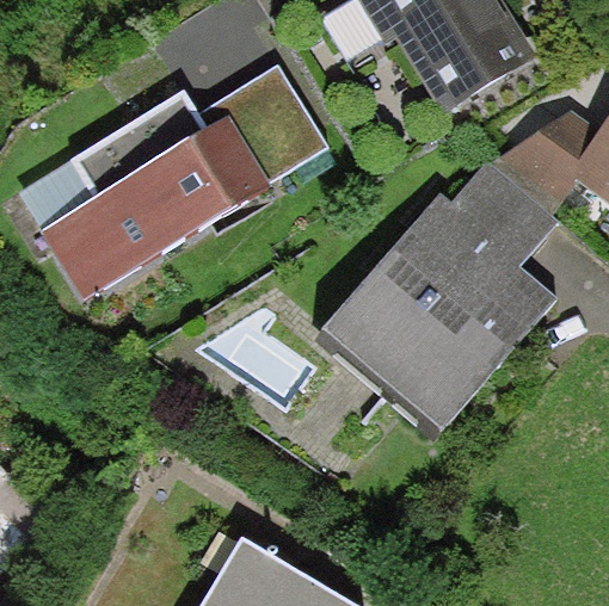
[(358,0),(382,38),(392,32),(441,112),(536,54),(510,11),(508,12),(499,0),(358,0)]
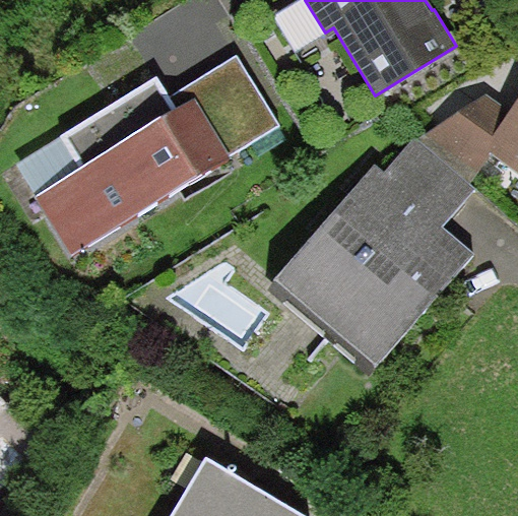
[(236,53),(168,94),(176,107),(193,97),(228,152),(277,122),(236,53)]
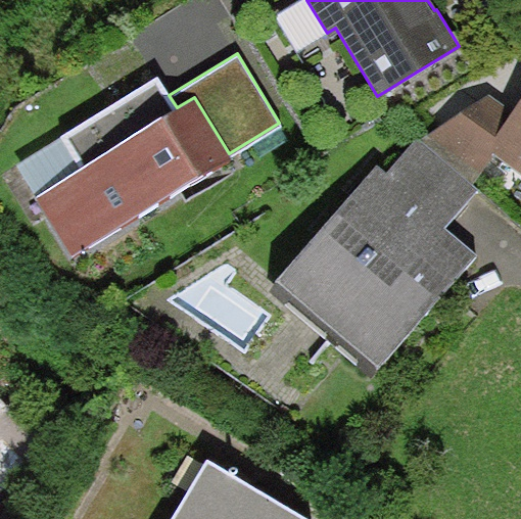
[(169,95),(156,75),(59,136),(80,169),(34,197),(70,256),(231,156),(229,153),(194,97),(177,107),(169,95)]
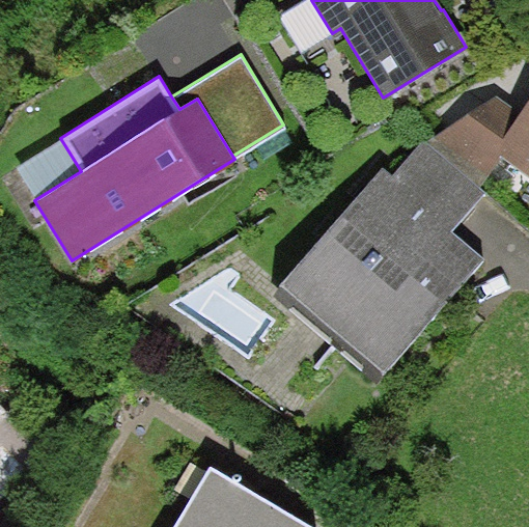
[(521,111),(495,93),(425,138),(476,181),(499,155),(493,150),(521,111)]
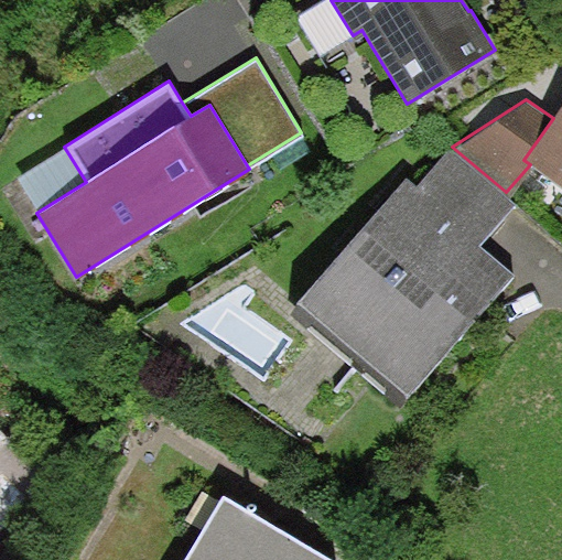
[(561,104),(553,118),(523,160),(530,164),(561,186),(561,104)]
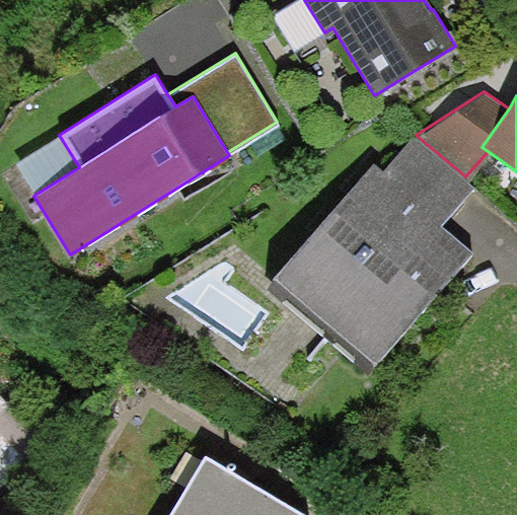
[(414,133),(381,171),(441,223),(473,182),(465,176),(416,135),(414,133)]
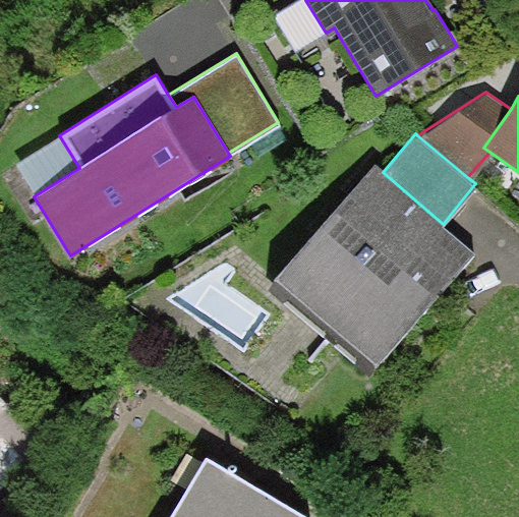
[(383,172),(373,165),(275,280),(376,366),(474,251),(443,224),(383,172)]
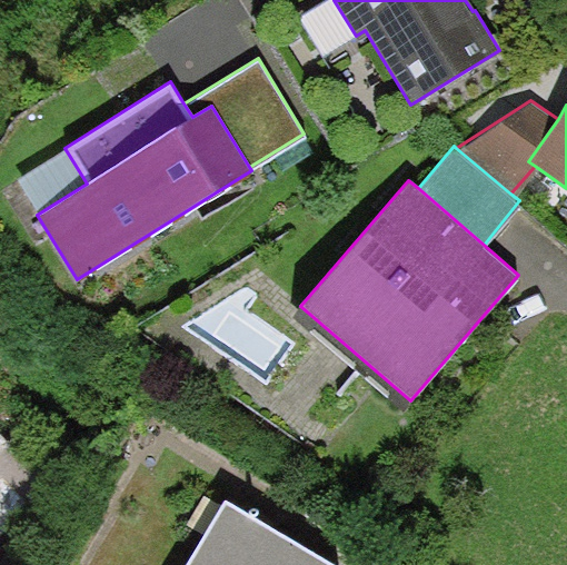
[(0,533),(50,483),(0,433),(0,533)]
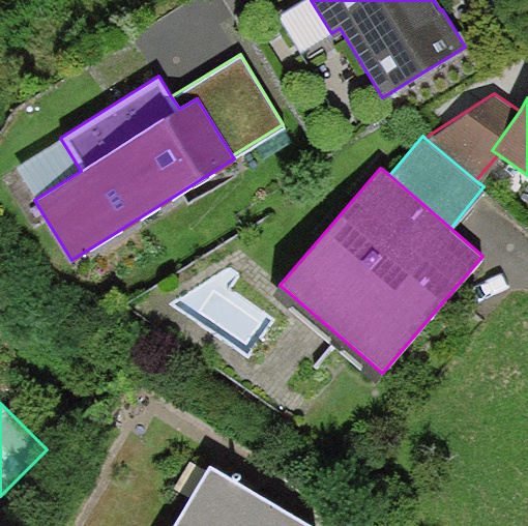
[(311,525),(208,465),(172,525),(311,525)]
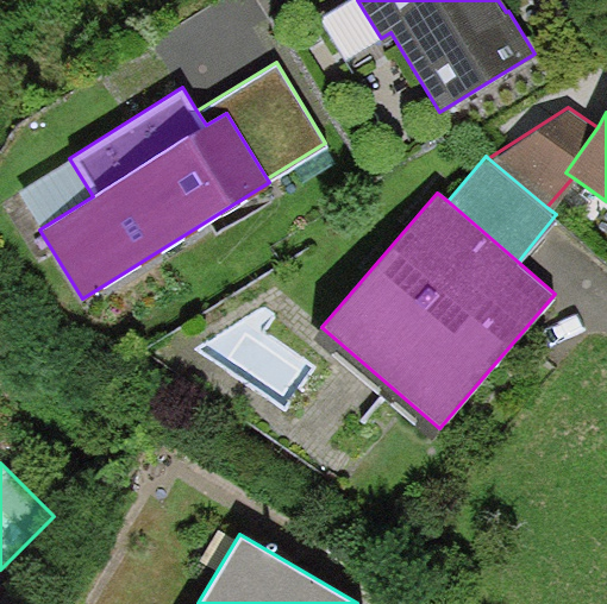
All buildings are outlined.
